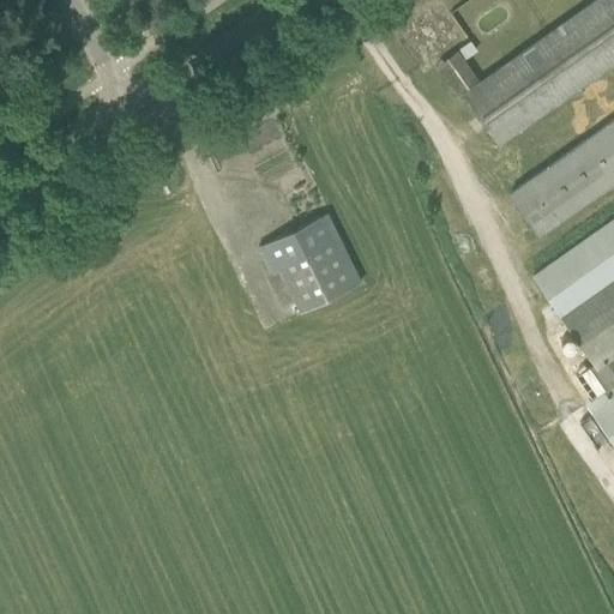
[(613,0),(594,0),(462,94),(497,143),(613,59),(613,118),(507,193),(539,236),(613,181),(613,0)]
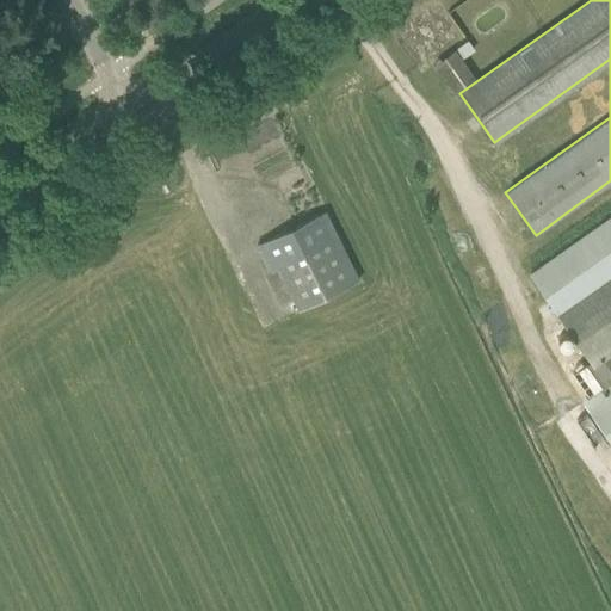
[(291,314),(358,281),(323,211),(257,244),(291,314)]
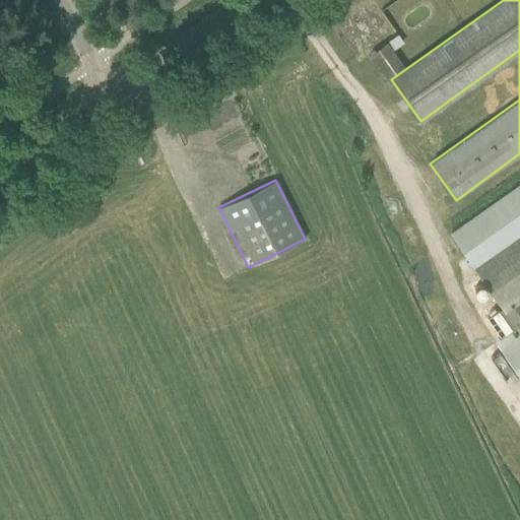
[(473,268),(519,235),(519,183),(450,234),(473,268)]
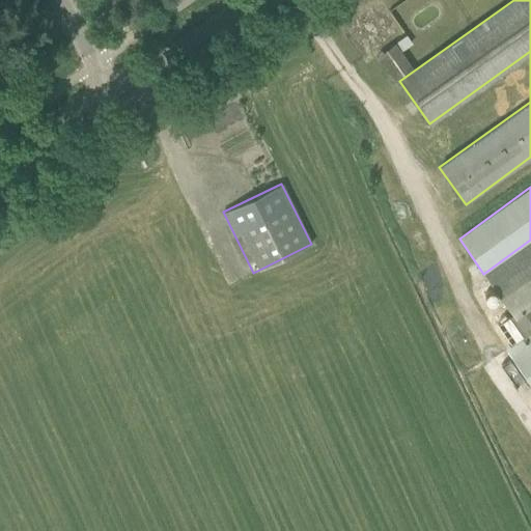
[(498,325),(511,344),(530,330),(530,240),(483,274),(512,314),(498,325)]
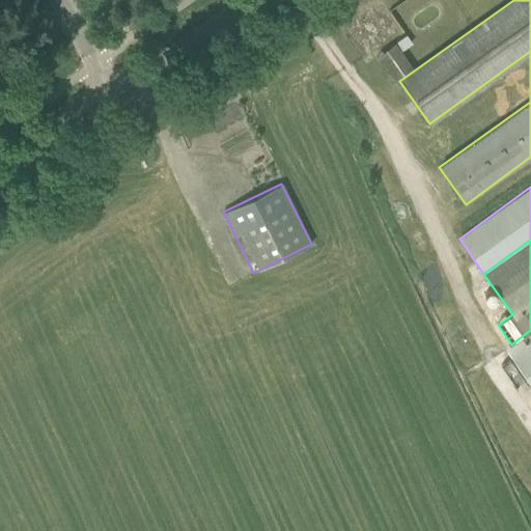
[(530,330),(511,344),(505,348),(530,386),(530,330)]
